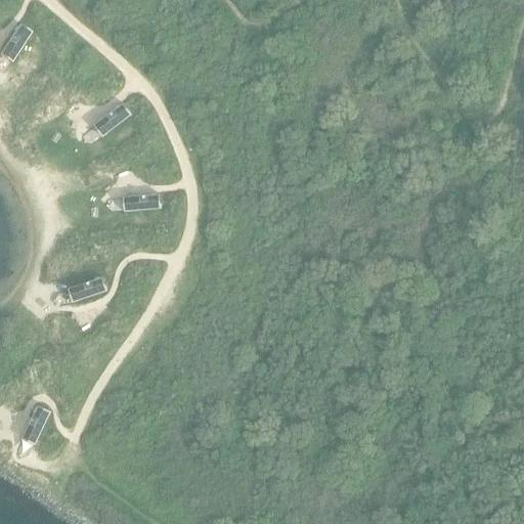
[(18,24),(0,51),(0,54),(10,61),(31,32),(18,24)]
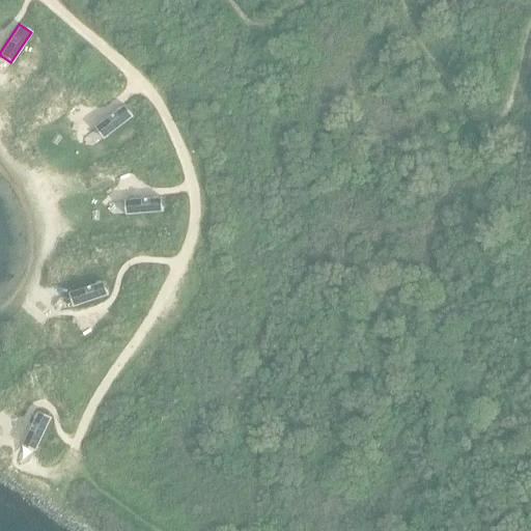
[(123,105),(94,127),(104,138),(133,116),(123,105)]
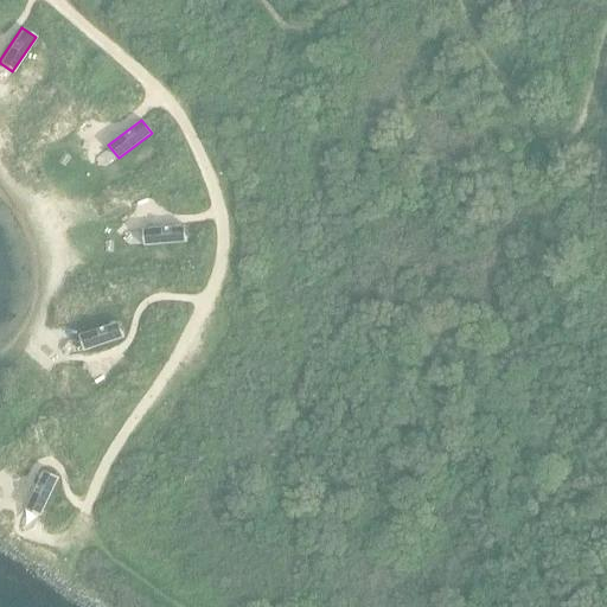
[(184,227),(142,229),(144,246),(185,242),(184,227)]
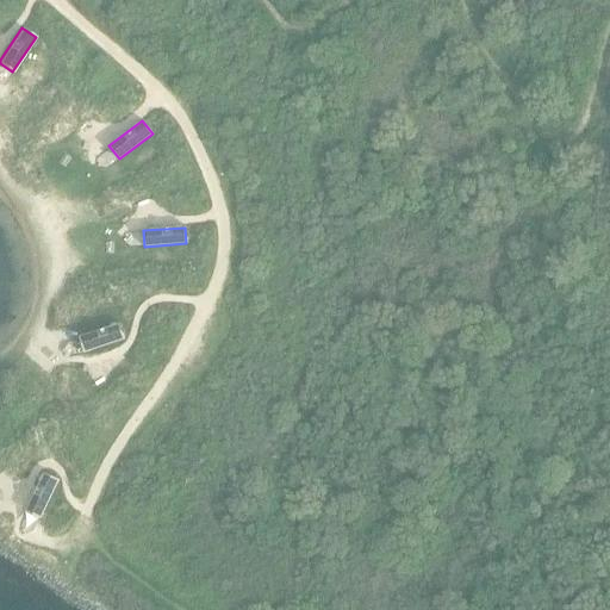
[(109,327),(79,336),(85,353),(104,346),(124,340),(118,324),(109,327)]
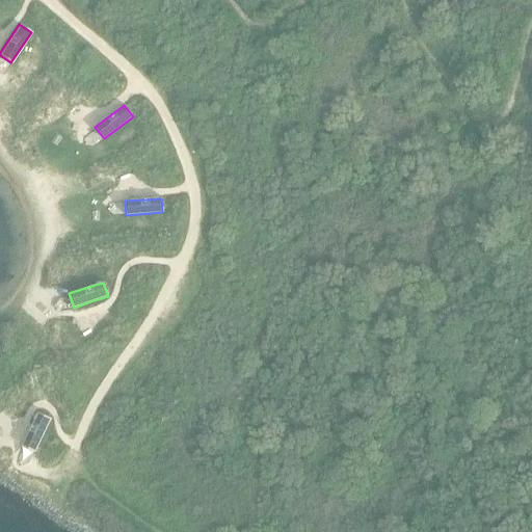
[(37,413),(22,445),(35,451),(51,419),(37,413)]
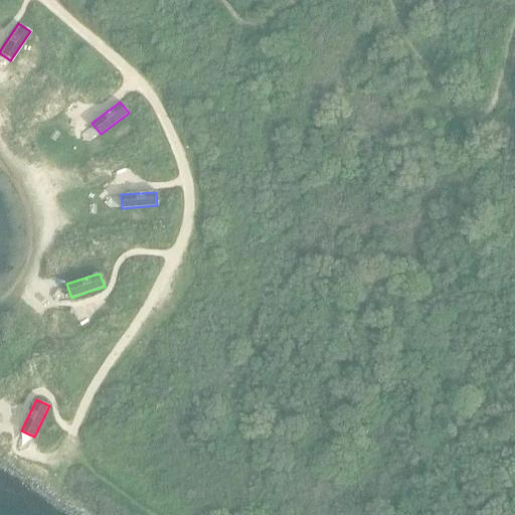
All buildings are outlined.
